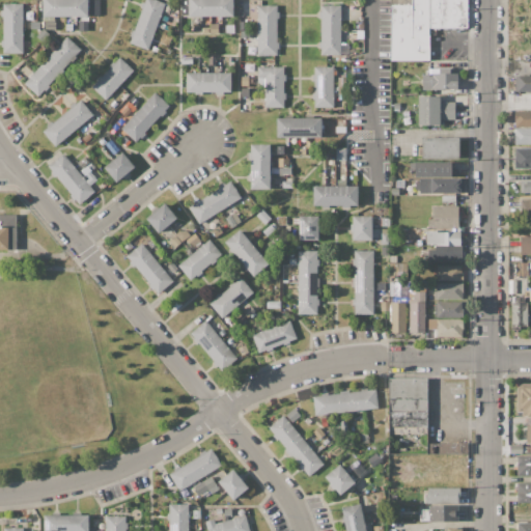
[(88,0),(88,17),(44,17),(44,12),(44,0),(88,0)]
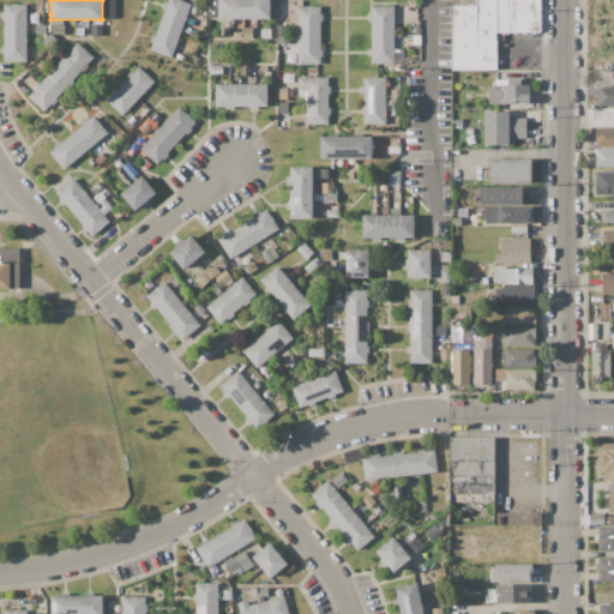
[(103,0),(115,0),(115,18),(103,18),(103,0)]
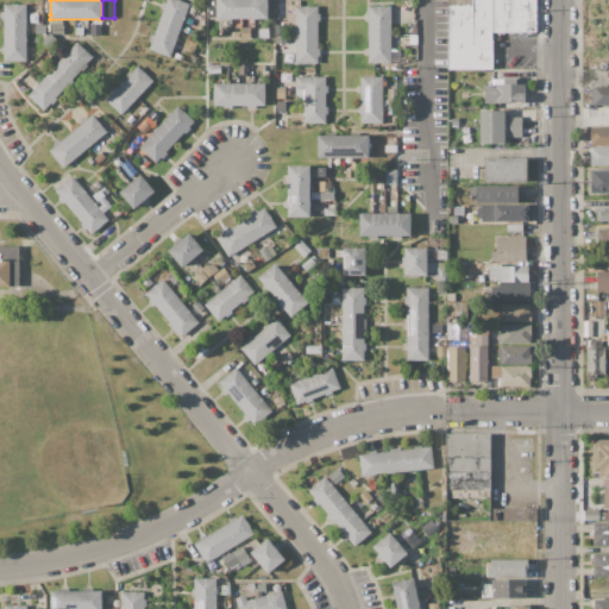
[(179,0),(189,4),(169,57),(149,50),(151,42),(149,42),(151,35),(154,36),(163,10),(161,8),(163,2),(165,4),(167,0),(179,0)]
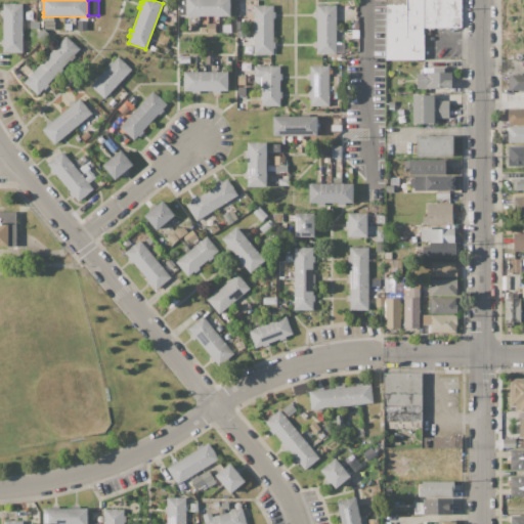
[(230,0),(230,16),(186,16),(186,14),(179,14),(179,0),(230,0)]
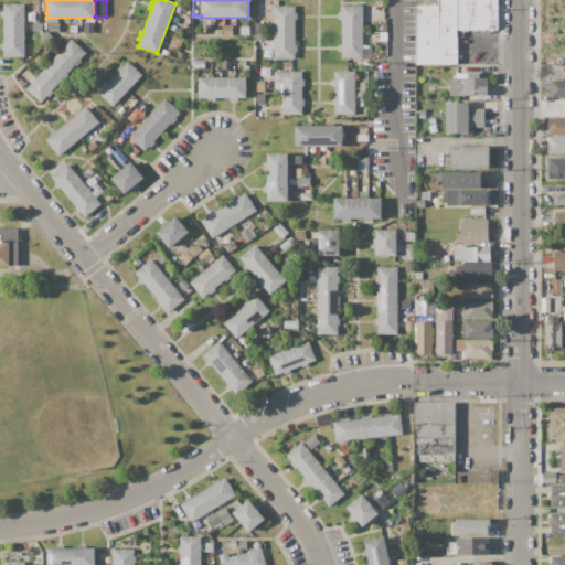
[(457,64),(416,64),(416,6),(438,6),(438,0),(457,0),(457,30),(457,42),(457,64)]
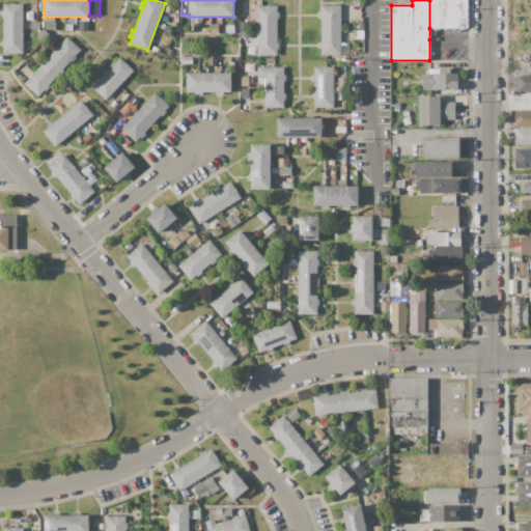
[(429,0),(467,0),(467,28),(429,28),(429,0)]
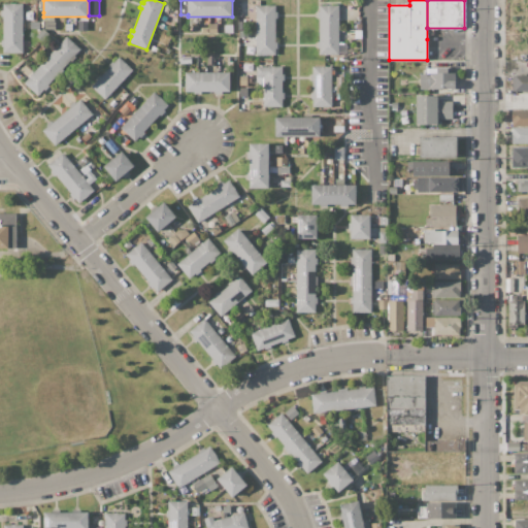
[(3,3),(23,3),(23,54),(3,54),(3,46),(1,46),(1,40),(3,40),(3,17),(1,17),(1,10),(3,10),(3,3)]
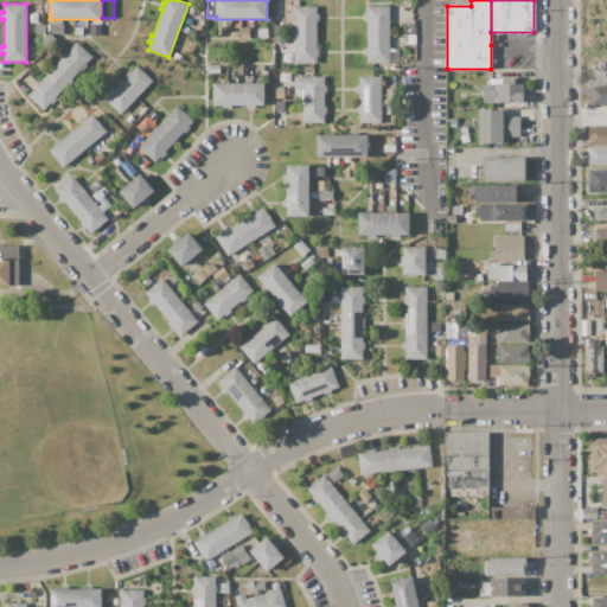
[(294,6),(317,6),(317,14),(319,14),(319,21),(317,21),(317,49),(318,49),(318,56),(317,56),(317,63),(294,63),(294,6)]
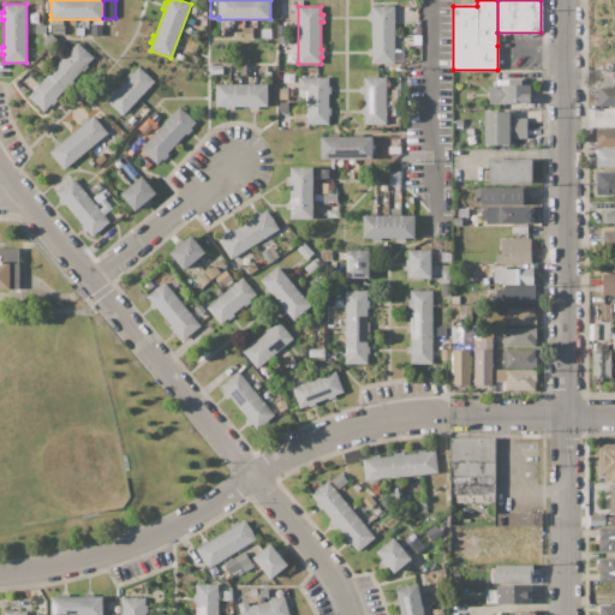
[(371,6),(394,6),(394,51),(394,63),(394,64),(371,64),(371,57),(369,57),(369,48),(371,48),(371,22),(369,22),(369,15),(371,15),(371,6)]
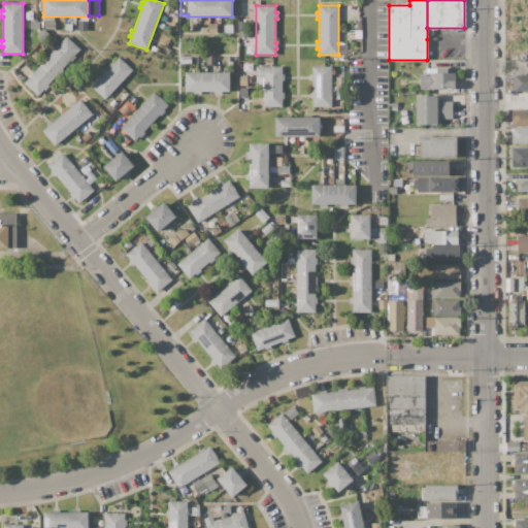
[(30,21),(52,21),(52,29),(43,29),(42,29),(30,29),(30,21)]
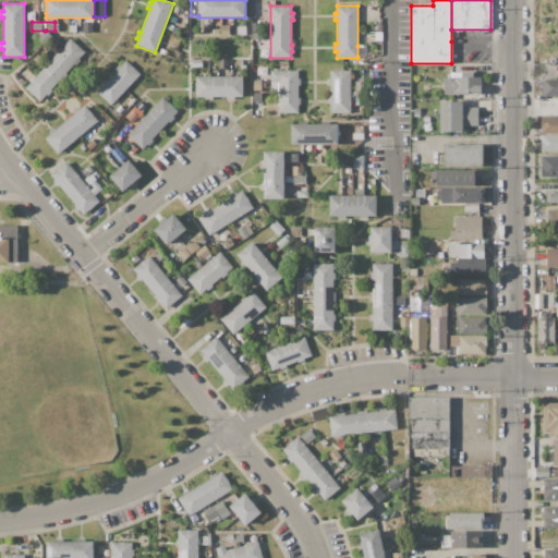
[(83,23),(92,23),(92,32),(83,32),(83,23)]
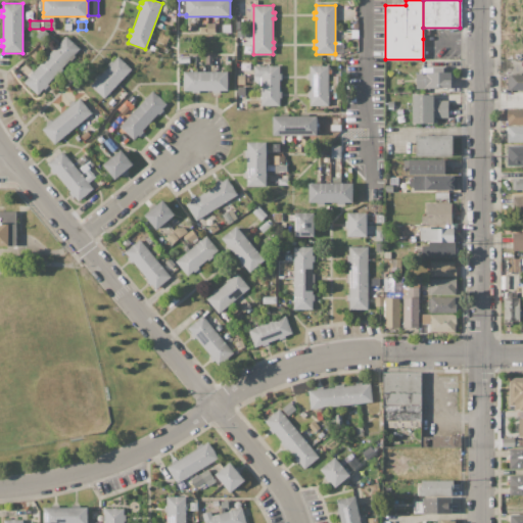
[(206,24),(215,24),(215,33),(206,33),(206,24)]
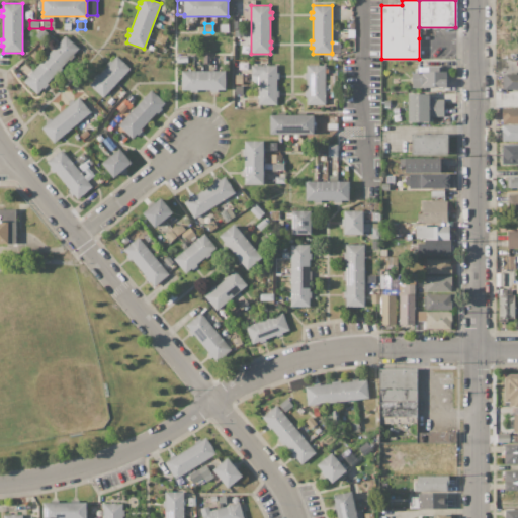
[(220,24),(229,24),(229,32),(220,32),(220,24)]
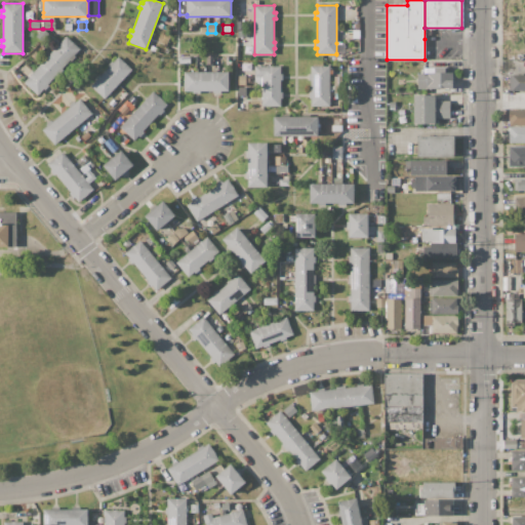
[(49,34),(42,42),(36,36),(42,29),(43,29),(49,34)]
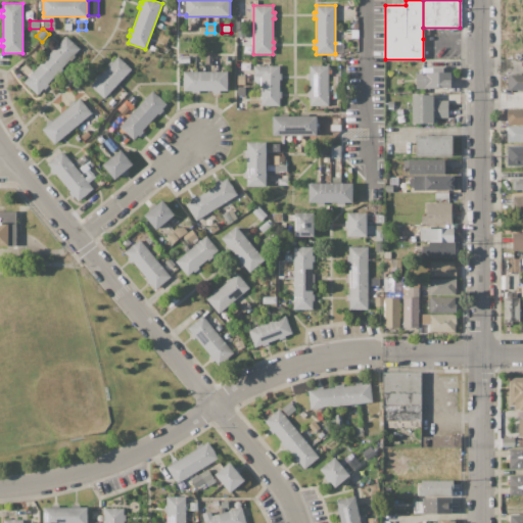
[(65,36),(80,48),(74,55),(76,56),(45,90),(43,88),(38,94),(24,82),(65,36)]
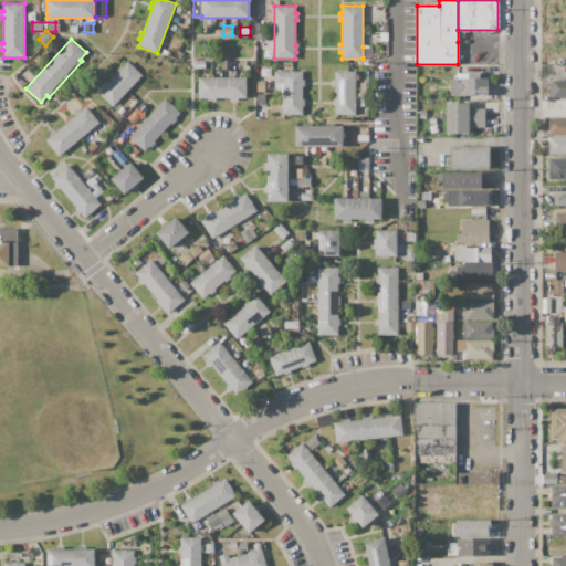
[(64,45),(61,49),(54,43),(58,39),(64,45)]
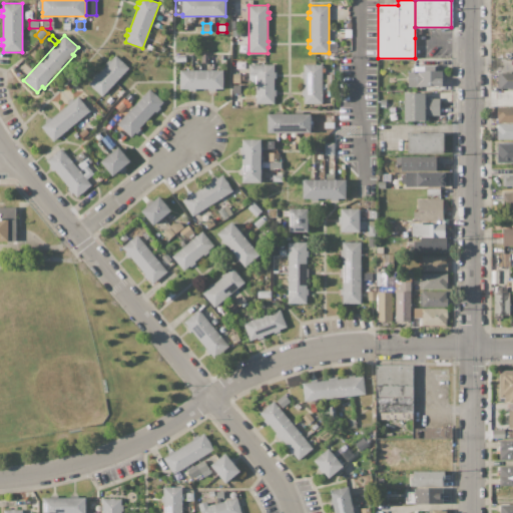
[(329,42),(337,42),(337,52),(329,52),(329,42)]
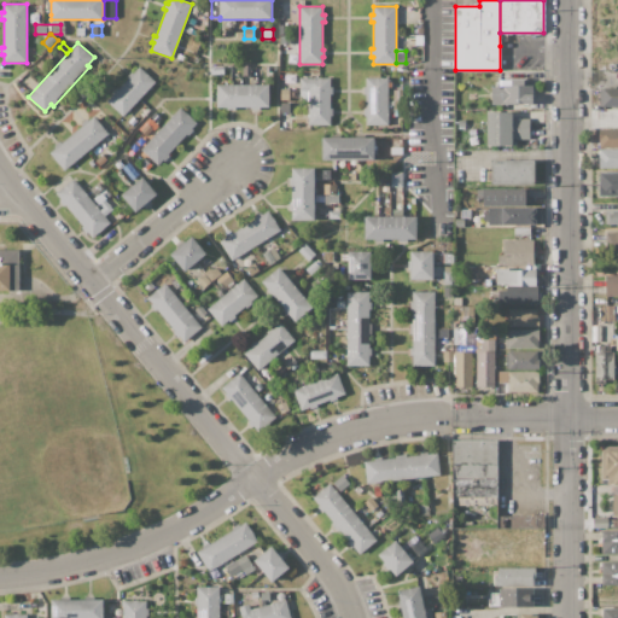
[(41,60),(48,66),(44,73),(36,65),(41,60)]
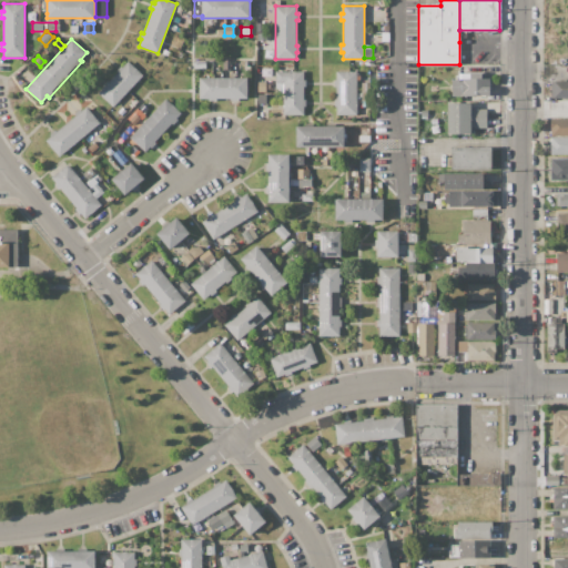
[(142,74),(112,107),(98,93),(104,85),(103,84),(108,80),(109,81),(118,72),(117,71),(121,67),(122,68),(128,61),(142,74)]
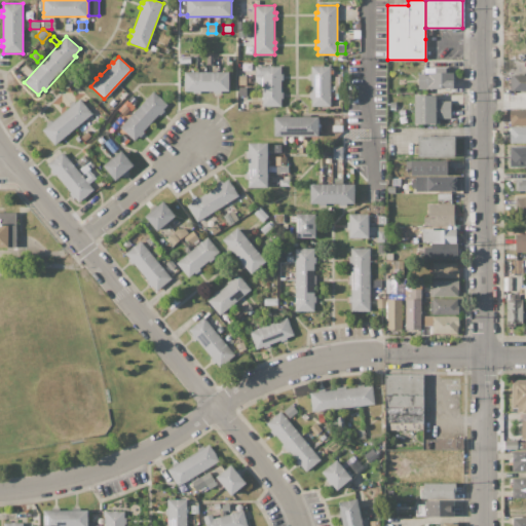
[(255,66),(280,66),(280,107),(267,107),(262,107),(262,86),(255,86),(255,79),(257,79),(257,77),(255,77),(255,66)]
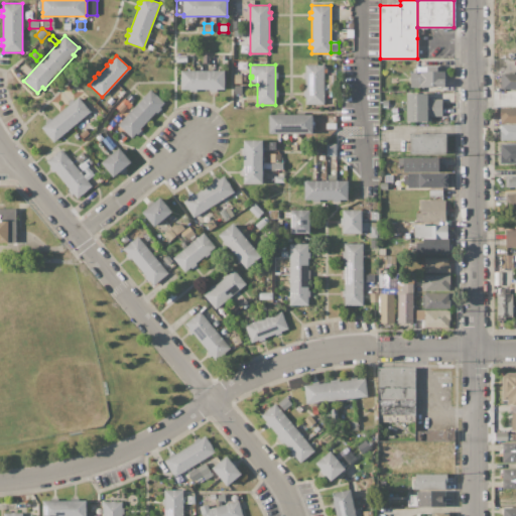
[(305,65),(324,65),(324,86),(324,89),(324,105),(305,105),(305,97),(303,97),(303,91),(305,91),(305,79),(303,79),(303,73),(305,73),(305,65)]
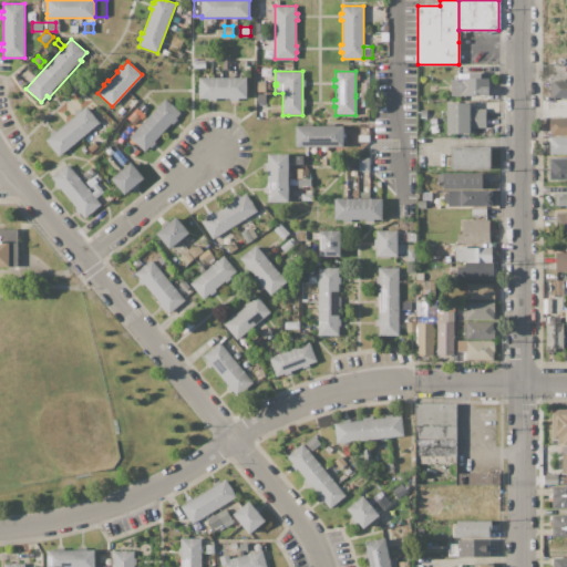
[(488,78),(488,95),(451,95),(451,80),(451,76),(457,76),(457,80),(460,80),(460,81),(462,81),(462,78),(468,78),(481,78),(488,78)]
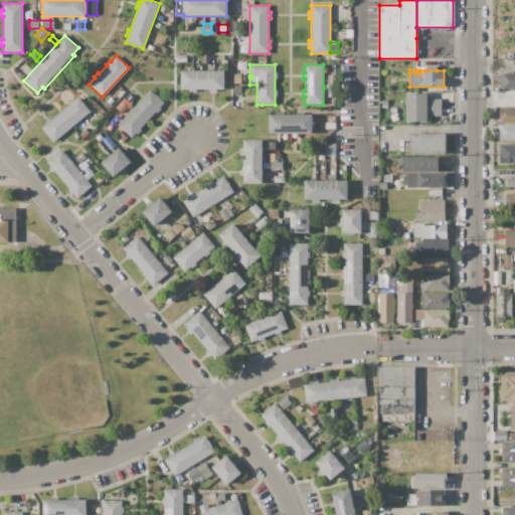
[(224,70),(224,90),(215,90),(215,92),(209,92),(209,90),(196,90),(196,92),(188,92),(188,90),(180,90),(180,70),(224,70)]
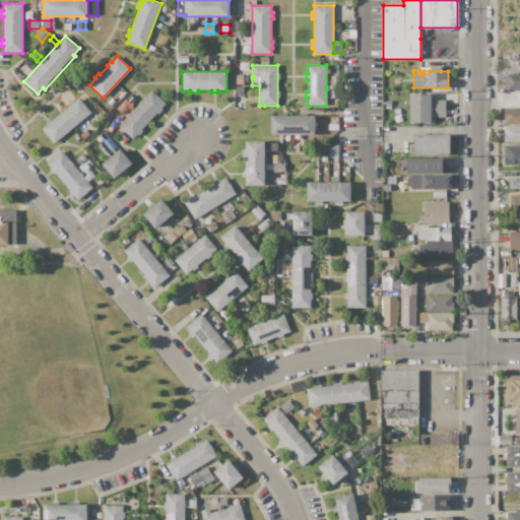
[(236,74),(244,74),(244,84),(236,84),(236,74)]
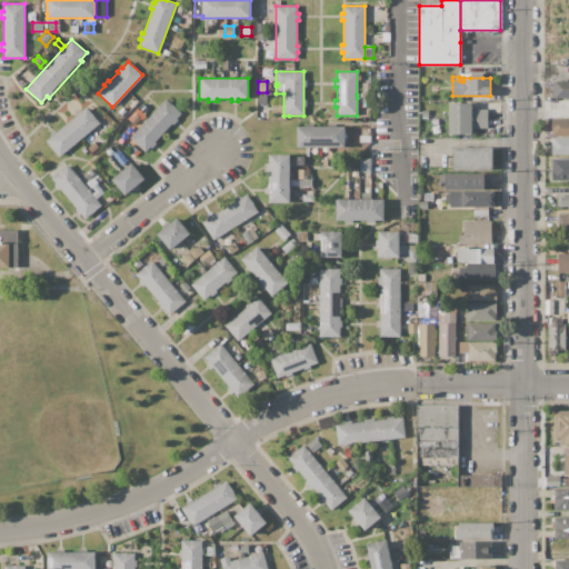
[(553,81),(568,81),(568,98),(553,98),(551,98),(551,82),(553,82),(553,81)]
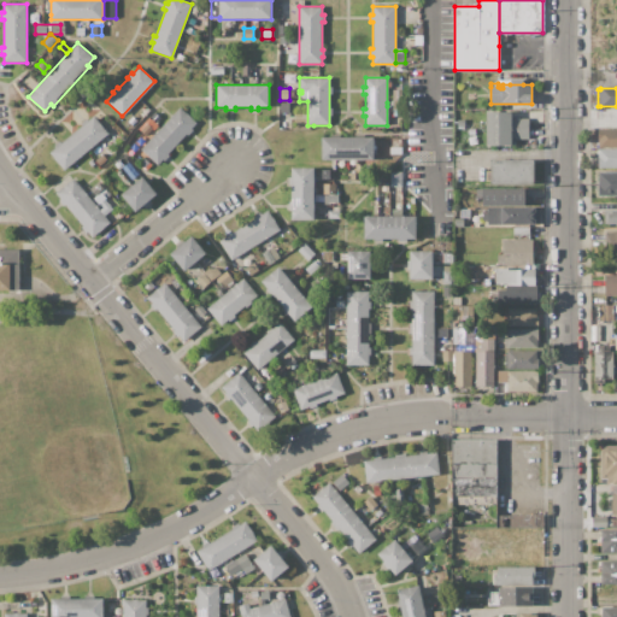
[(136,103),(146,112),(141,118),(130,109),(136,103)]
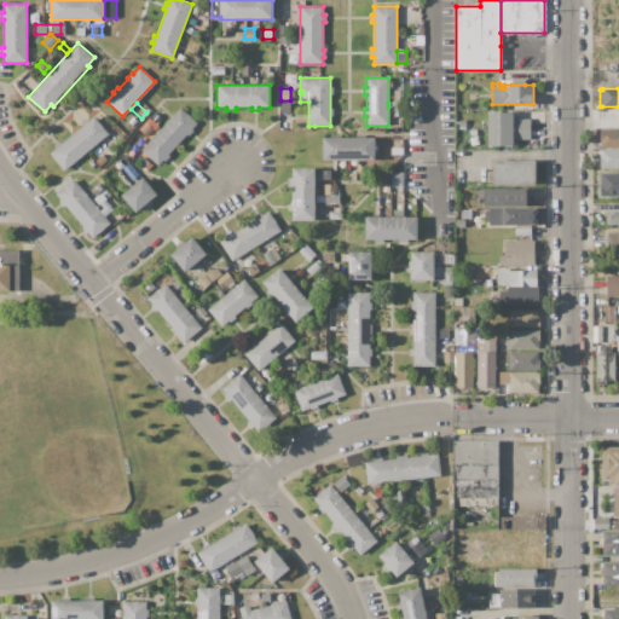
[(180,108),(197,123),(192,129),(194,131),(189,136),(186,134),(168,155),(169,156),(165,162),(162,161),(157,166),(140,151),(180,108)]
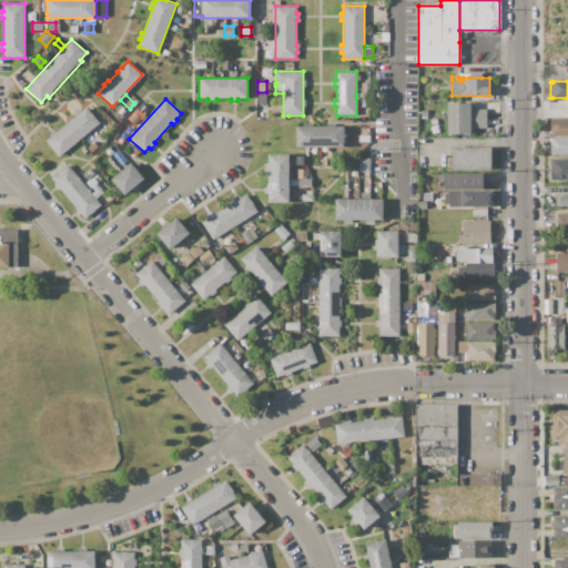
[(142,103),(148,109),(143,113),(138,108),(142,103)]
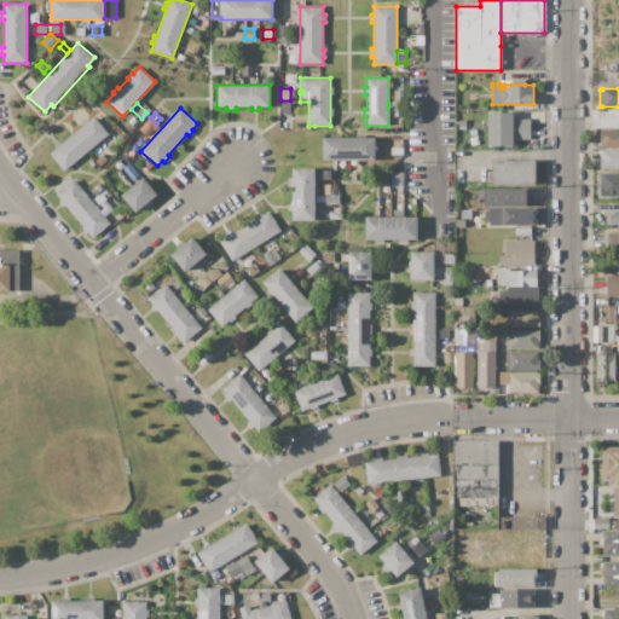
[(487,113),(513,113),(513,119),(530,119),(530,139),(513,139),(513,145),(487,145),(487,113)]
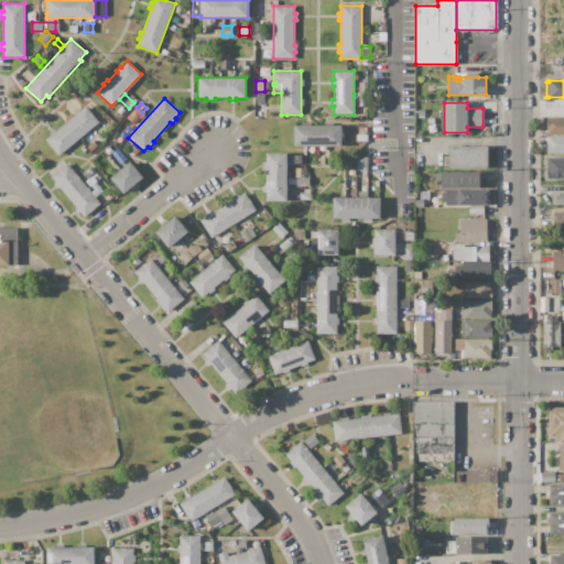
[(96,105),(108,116),(102,121),(90,110),(96,105)]
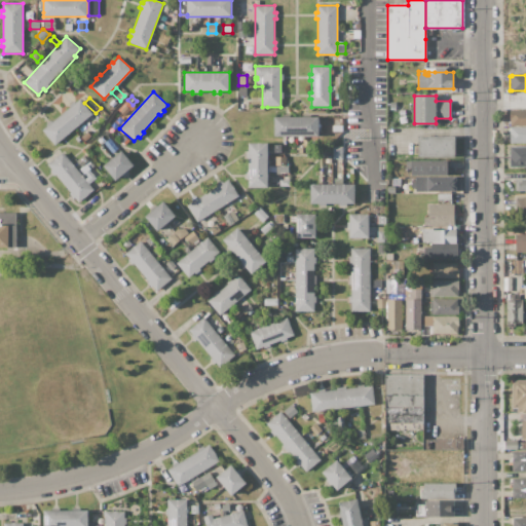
[(92,114),(54,145),(42,129),(47,126),(46,124),(50,120),(52,122),(71,107),(69,106),(74,102),(75,103),(80,100),(92,114)]
